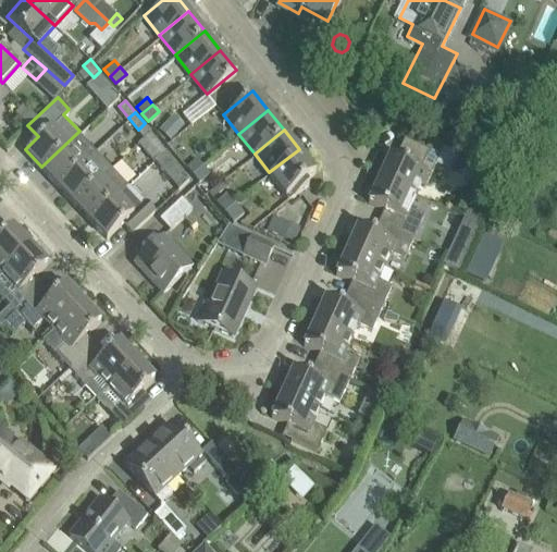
[(79,131),(41,167),(58,184),(95,148),(79,131)]
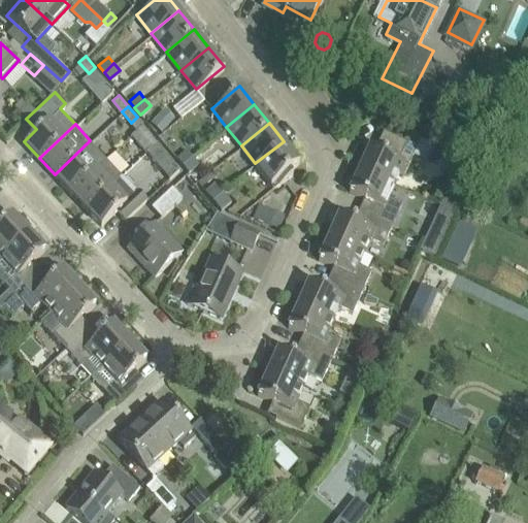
[(156,140),(141,124),(130,133),(144,151),(156,140)]
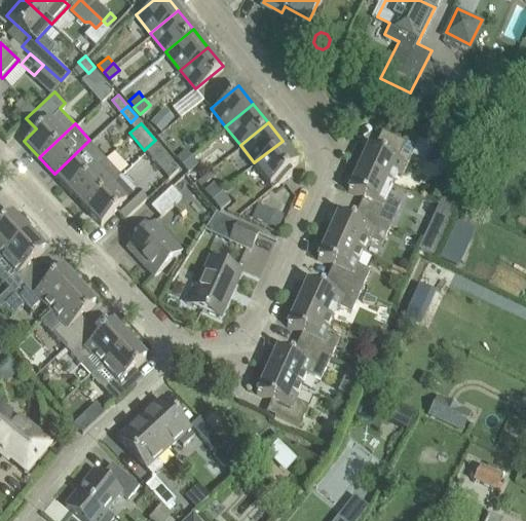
[(368,144),(358,165),(392,182),(398,169),(403,171),(415,143),(389,132),(381,150),(368,144)]
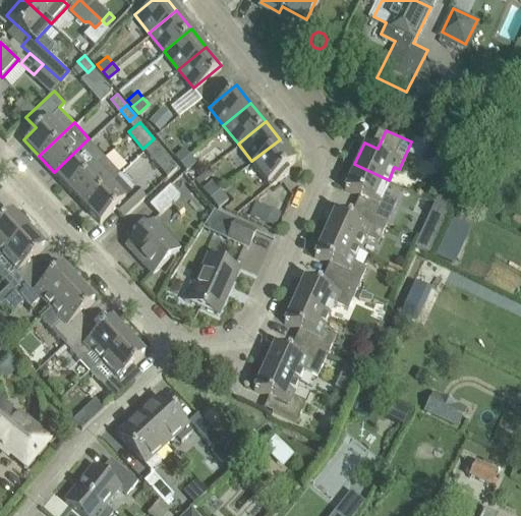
[(54,172),(69,187),(104,155),(89,138),(54,172)]
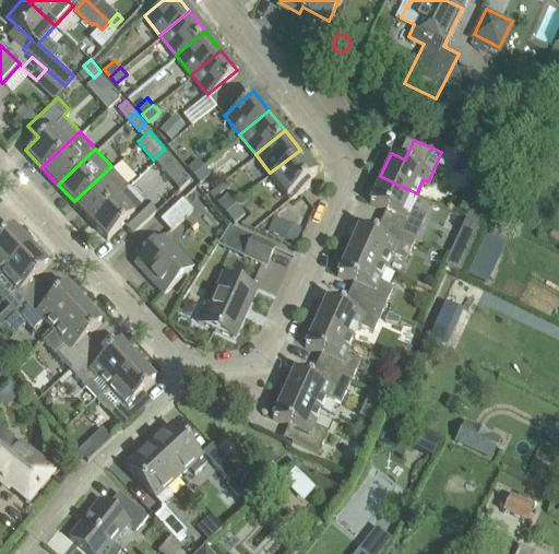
[(169,176),(179,166),(165,149),(153,160),(169,176)]
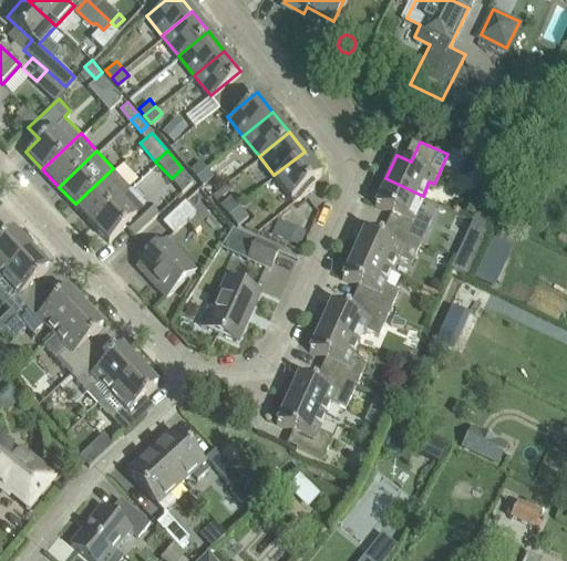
[(321,172),(305,152),(274,175),(274,176),(294,200),(313,184),(310,180),(321,172)]
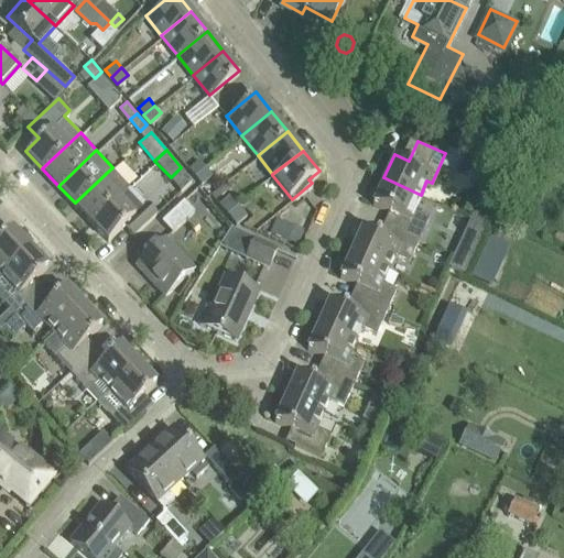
[(188,166),(195,174),(205,165),(199,157),(188,166)]
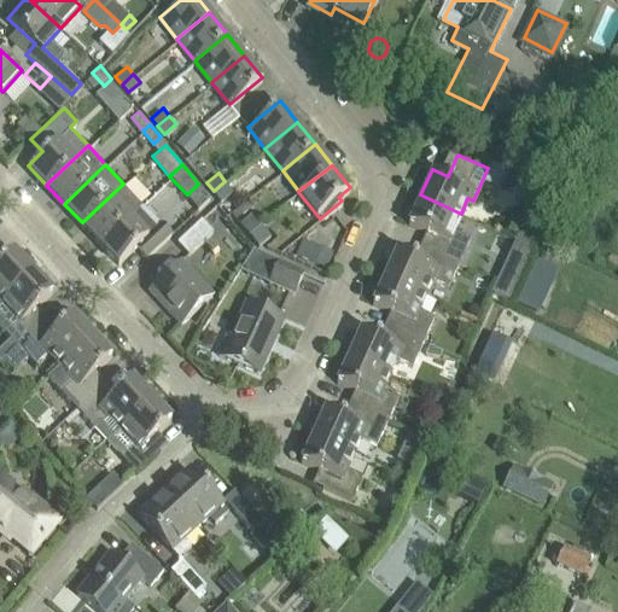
[(214,191),(220,198),(232,188),(225,181),(214,191)]
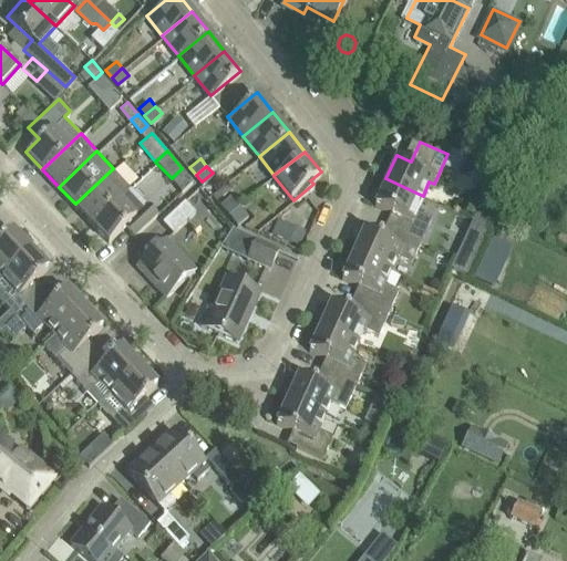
[(91,221),(127,188),(131,185),(114,167),(113,168),(75,204),(91,221)]
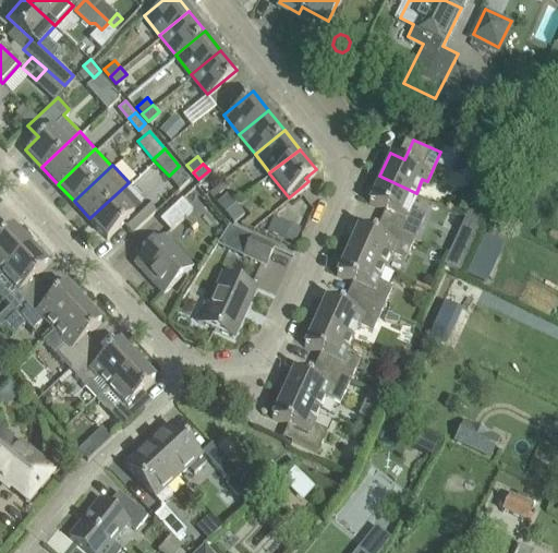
[(410,206),(416,193),(379,176),(368,200),(393,212),(388,223),(414,235),(424,213),(410,206)]
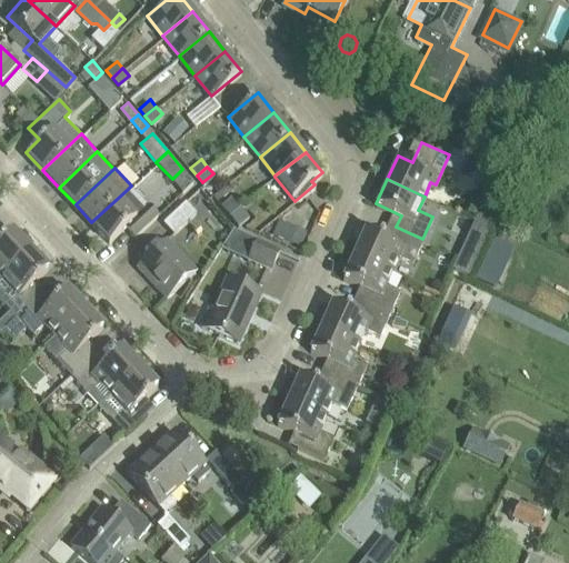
[(125,224),(135,234),(157,213),(147,202),(145,205),(128,189),(91,222),(109,240),(125,224)]
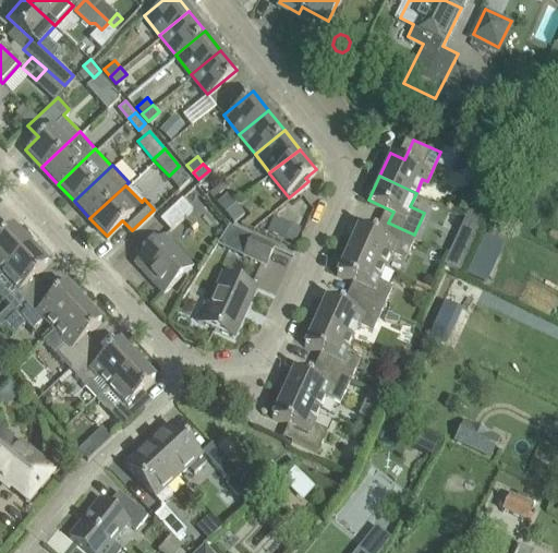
[(217,201),(225,209),(235,201),(227,191),(217,201)]
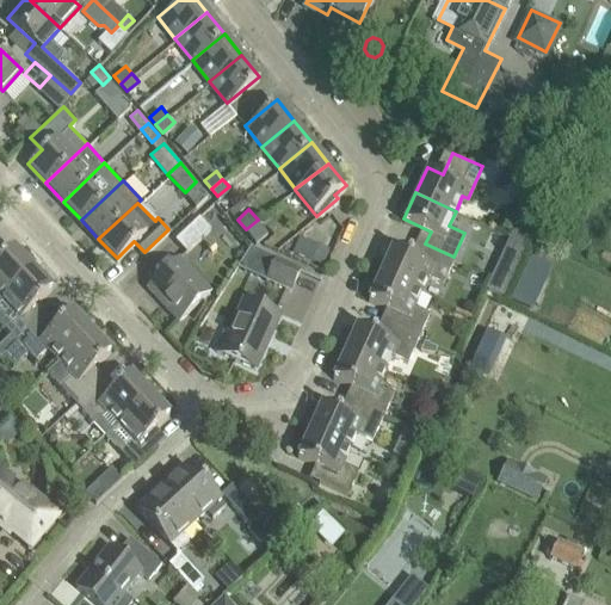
[(186,248),(210,226),(199,214),(174,236),(186,248)]
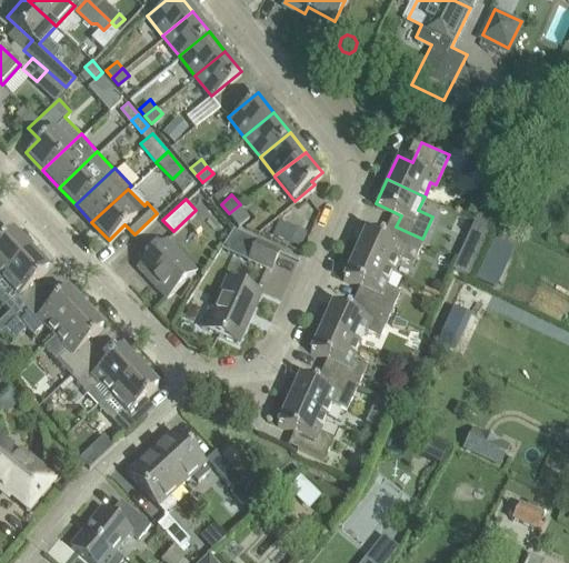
[(240,204),(229,213),(238,223),(249,214),(240,204)]
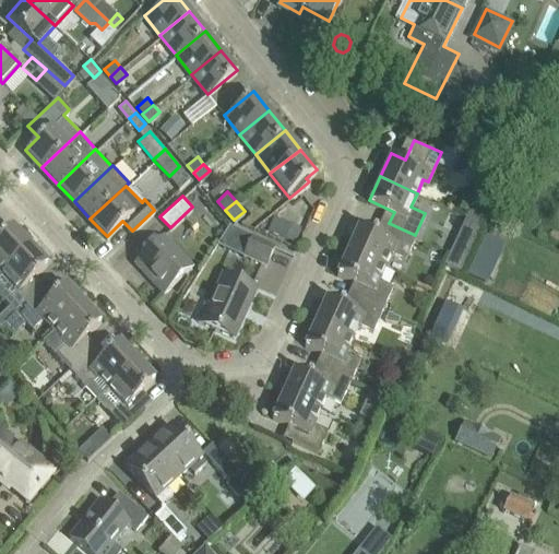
[(460,225),(442,263),(458,270),(483,216),(467,210),(460,225)]
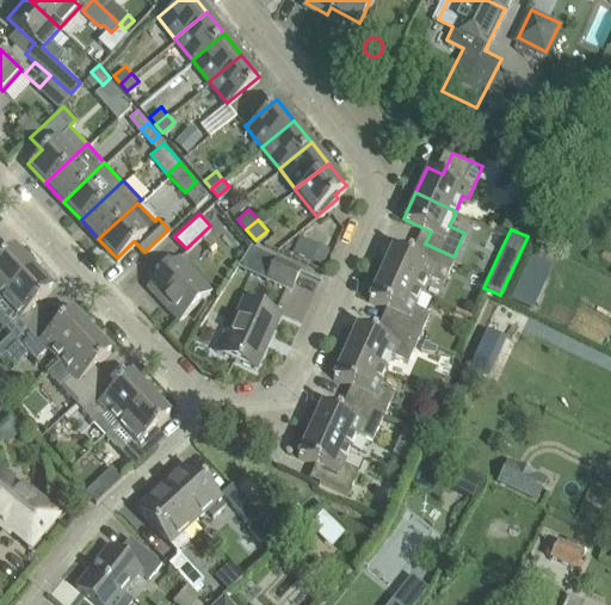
[(300,232),(294,247),(325,259),(331,244),(300,232)]
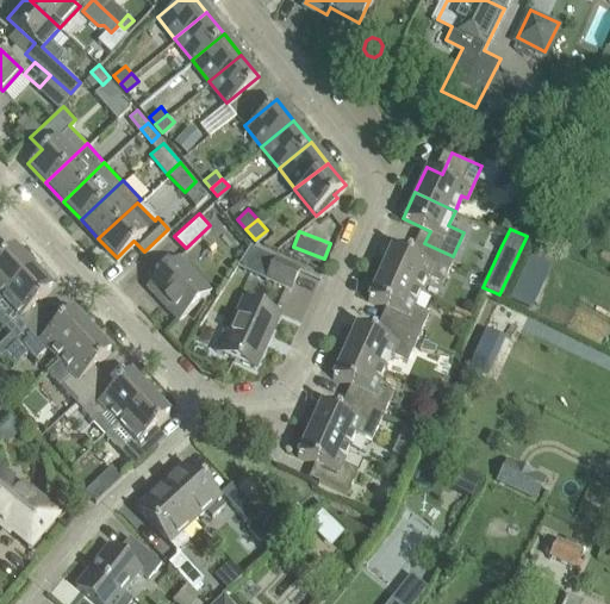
[(391,244),(379,271),(419,288),(427,273),(442,280),(453,256),(424,243),(418,256),(391,244)]
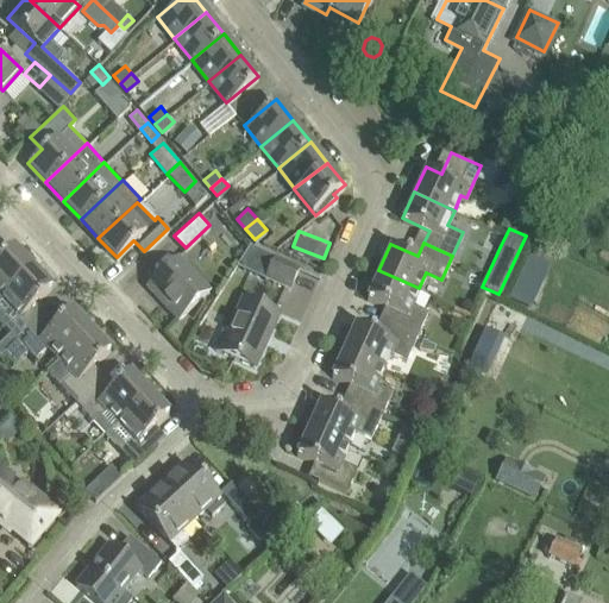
[(0,255),(0,294),(32,265),(12,244),(0,255)]
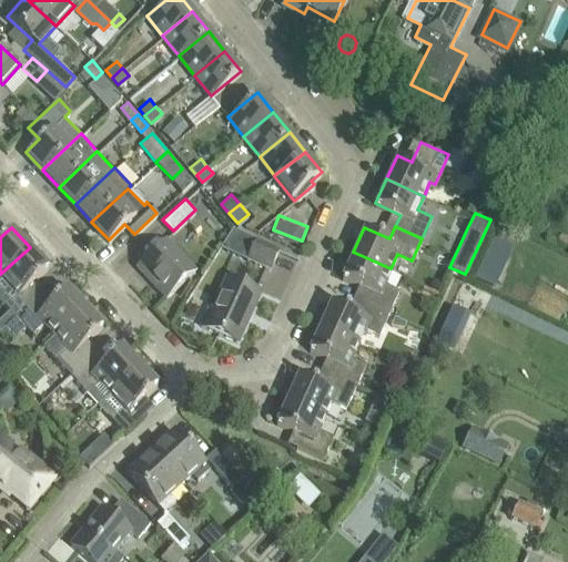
[(492,235),(473,276),(492,285),(510,244),(492,235)]
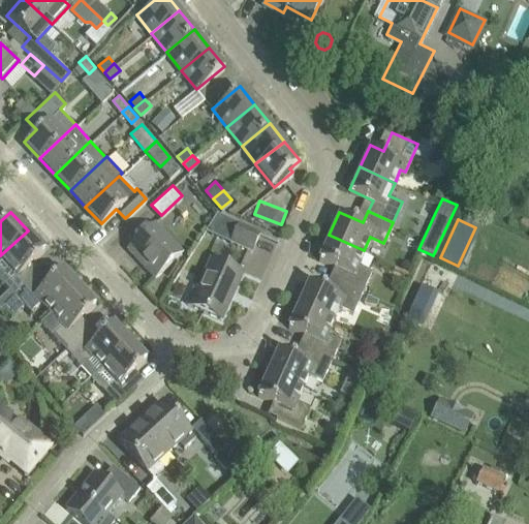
[(230,240),(250,249),(259,229),(239,220),(230,240)]
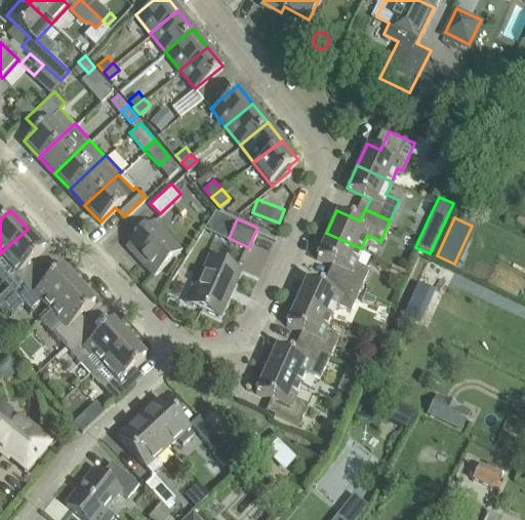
[(154,220),(126,244),(153,273),(180,247),(154,220)]
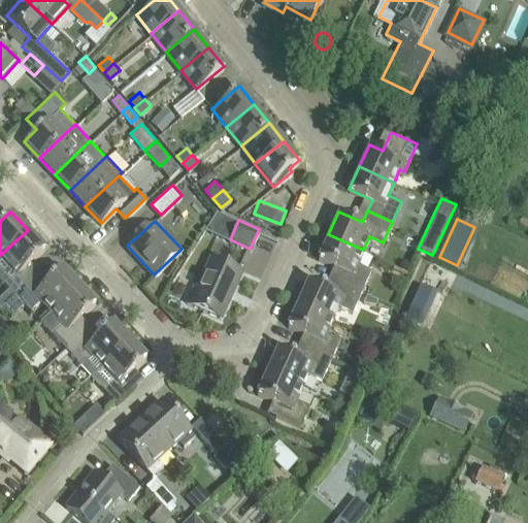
[(0,305),(14,293),(34,274),(26,265),(44,248),(28,230),(0,255),(9,266),(0,274),(0,276),(8,286),(0,293),(0,305)]
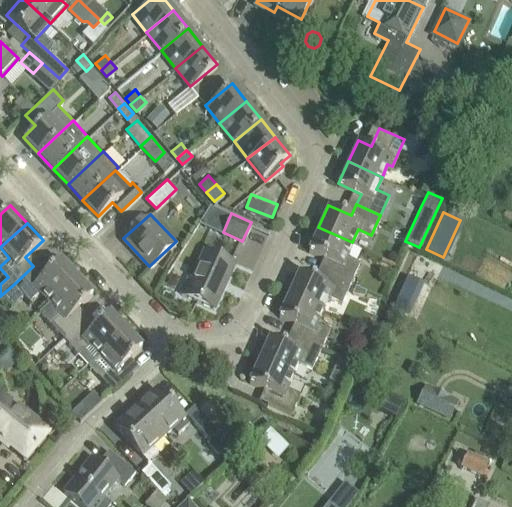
[(346,255),(352,242),(318,227),(309,249),(331,259),(326,270),(350,281),(359,261),(346,255)]
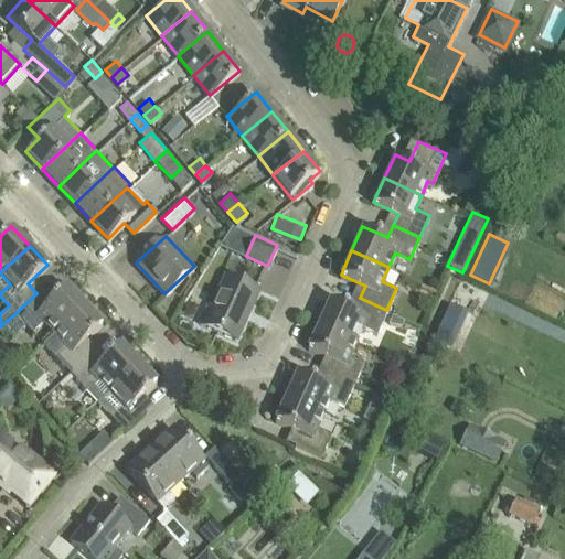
[(235,337),(257,289),(225,275),(212,305),(208,303),(200,321),(235,337)]
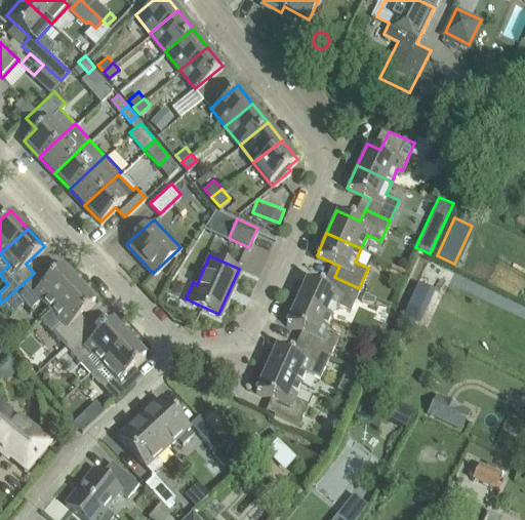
[(42,282),(34,273),(14,291),(30,308),(40,297),(50,308),(78,282),(61,265),(42,282)]
